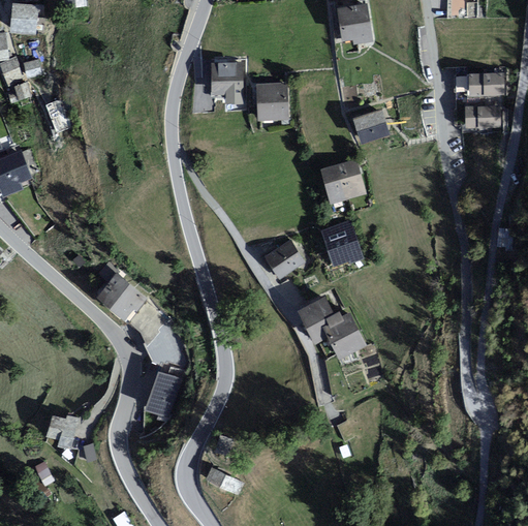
[(87,0),(64,0),(64,9),(88,8),(87,0)]
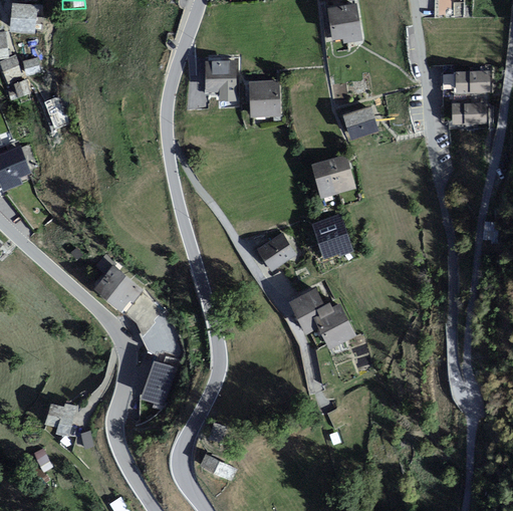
[(353,9),(325,13),(329,41),(357,37),(353,9)]
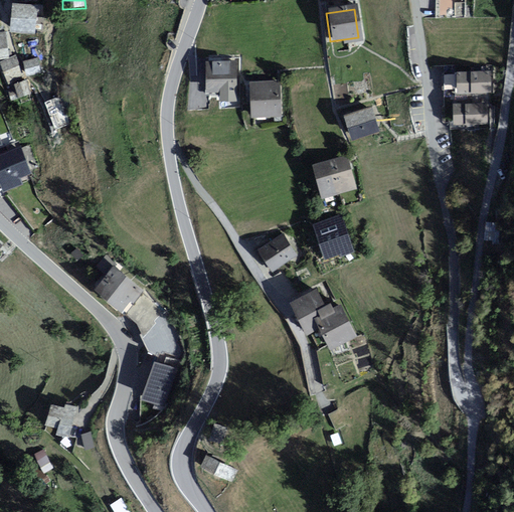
[(36,13),(12,10),(10,29),(33,32),(36,13)]
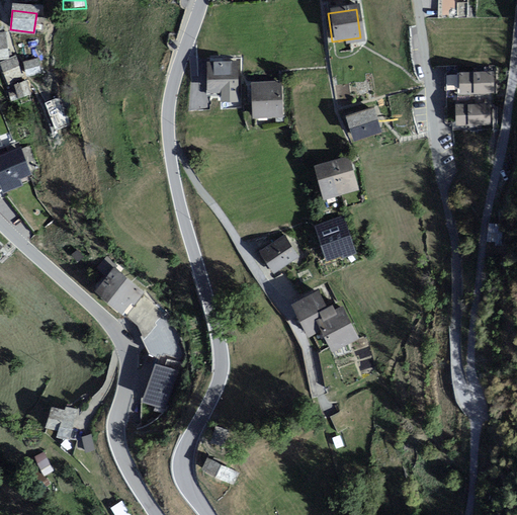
[(16,57),(0,64),(8,83),(24,77),(16,57)]
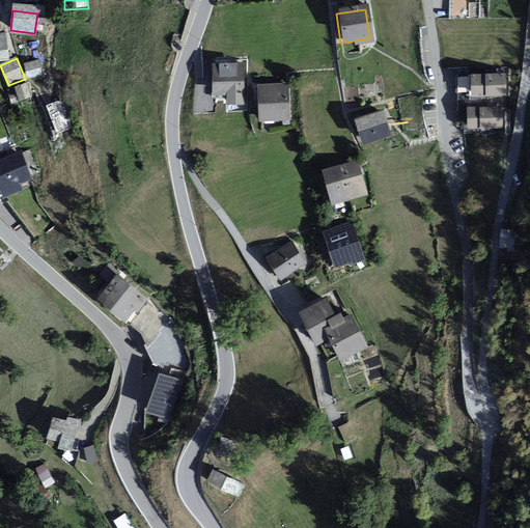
[(39,61),(23,63),(25,79),(42,77),(39,61)]
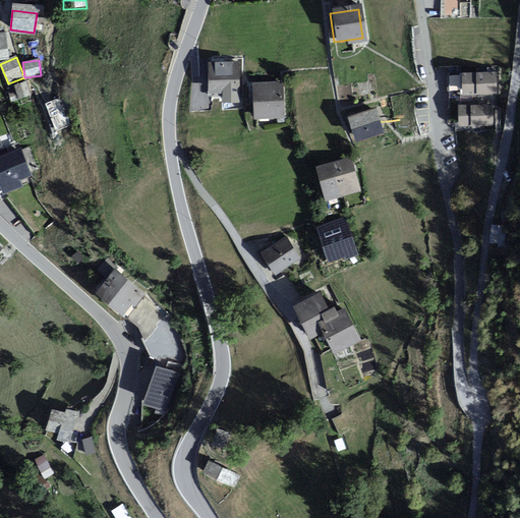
[(237,66),(209,66),(209,94),(223,94),(223,100),(237,100),(237,66)]
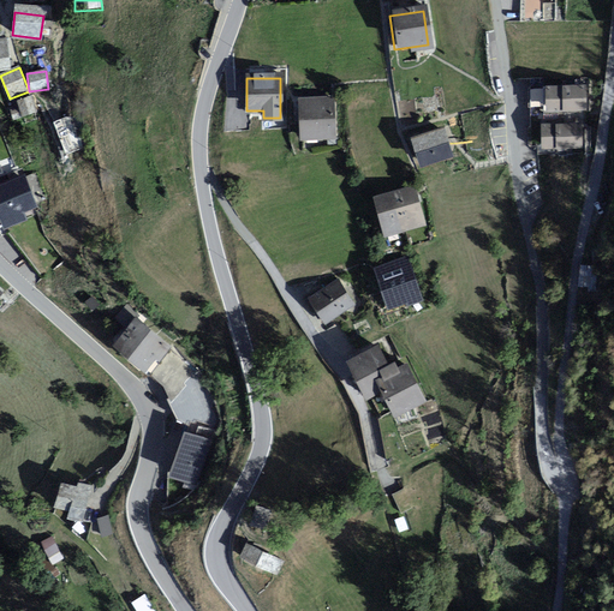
[(585,90),(547,90),(547,113),(585,113),(585,90)]
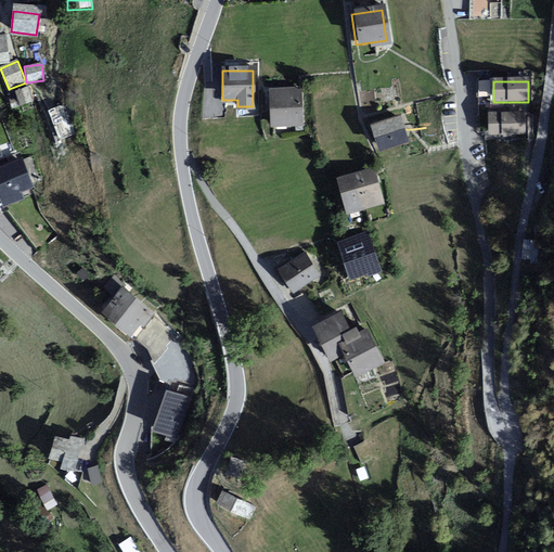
[(300,94),(269,95),(269,128),(301,127),(300,94)]
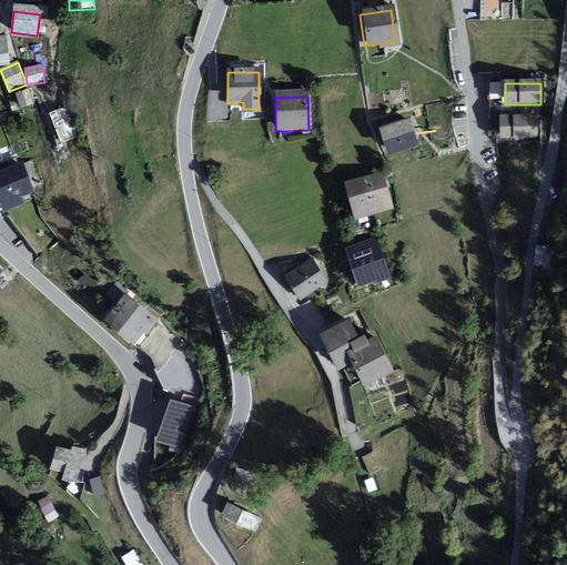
[(535,118),(500,119),(502,139),(535,138),(535,118)]
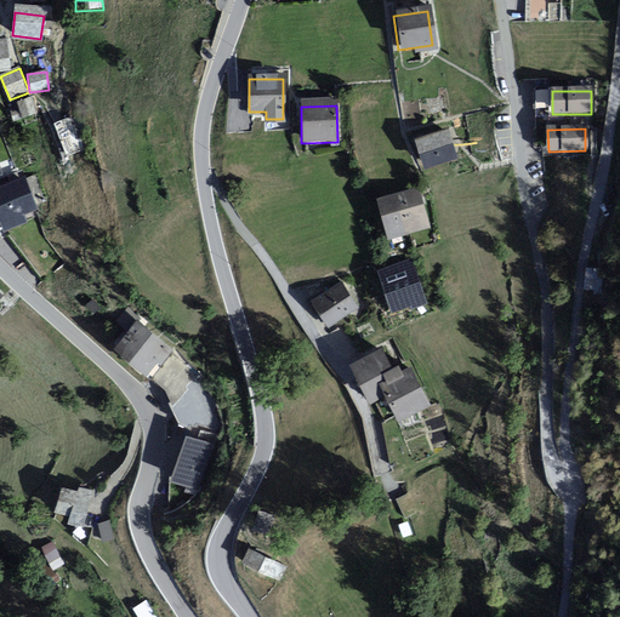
[(448,135),(414,146),(421,169),(454,159),(448,135)]
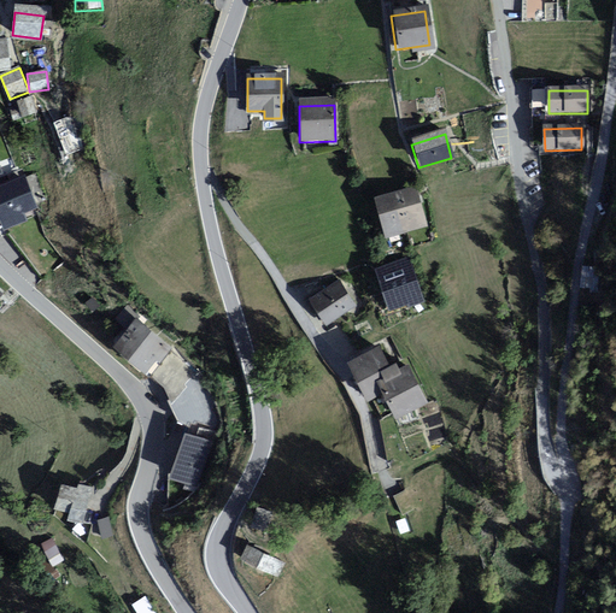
[(28,172),(0,180),(0,230),(28,223),(25,211),(37,207),(28,172)]
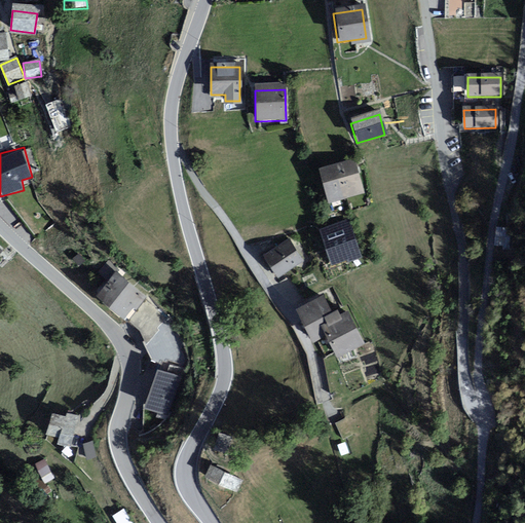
[(354,164),(319,172),(325,201),(362,194),(354,164)]
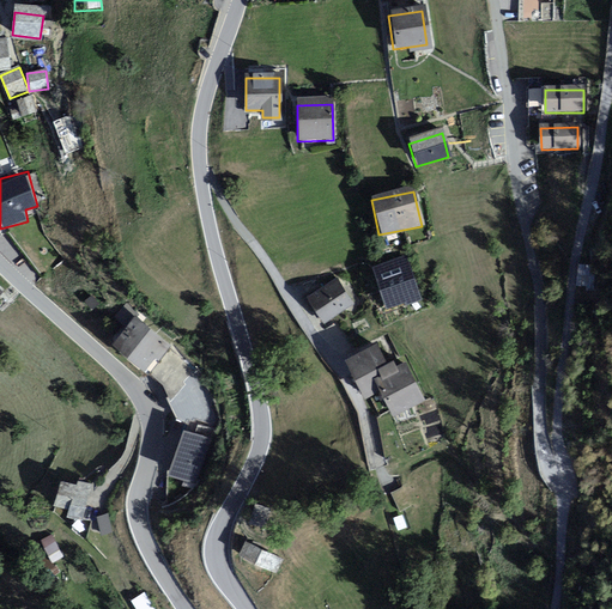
[(408,266),(375,272),(382,310),(417,303),(408,266)]
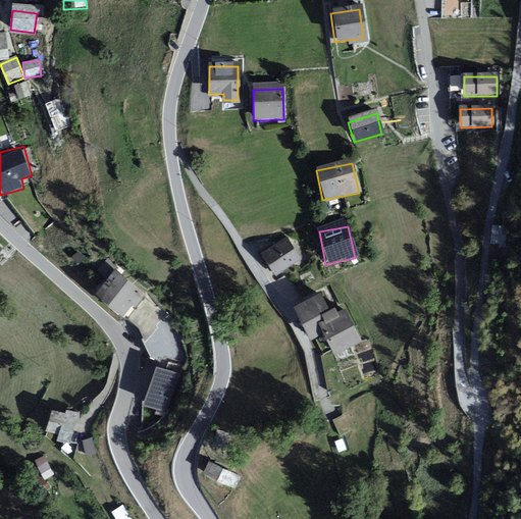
[(289,244),(263,254),(271,275),(297,265),(289,244)]
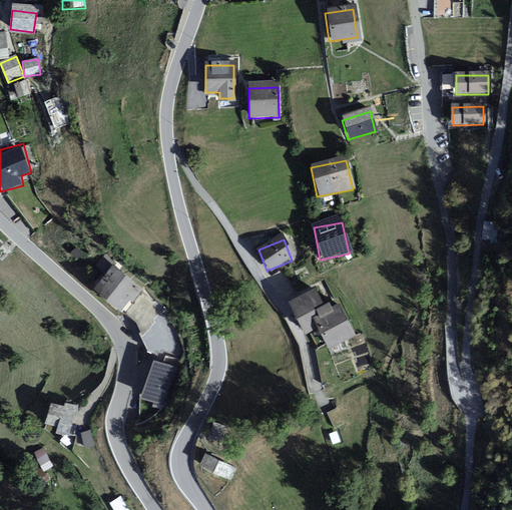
[(142,288),(105,257),(98,266),(103,270),(91,284),(116,305),(123,296),(130,301),(142,288)]
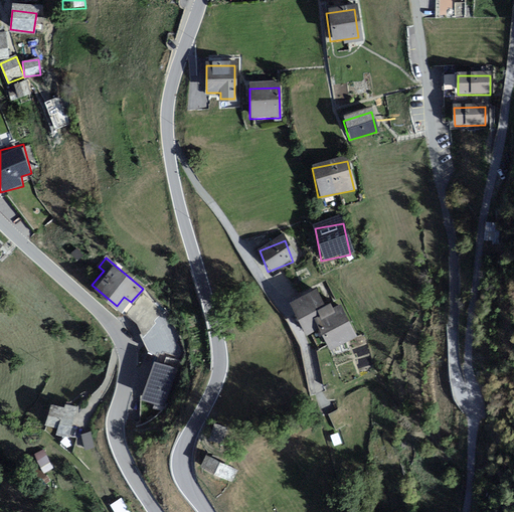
[(314,289),(288,298),(300,334),(316,328),(309,313),(321,308),(314,289)]
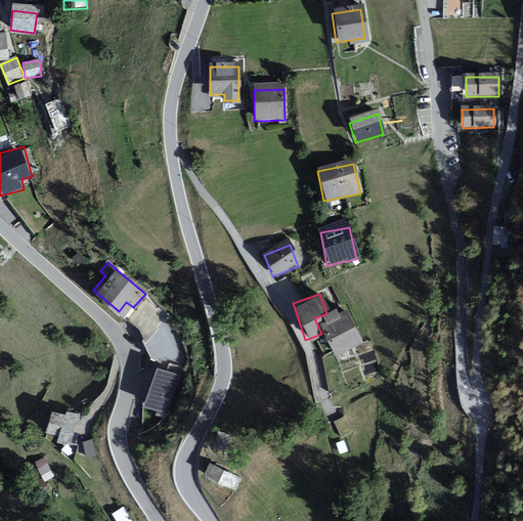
[(344,305),(327,313),(314,318),(321,334),(330,354),(360,341),(344,305)]
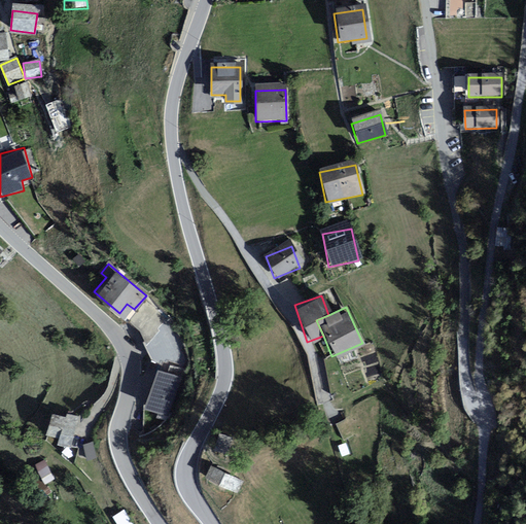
[(156,364),(146,408),(172,413),(181,371),(156,364)]
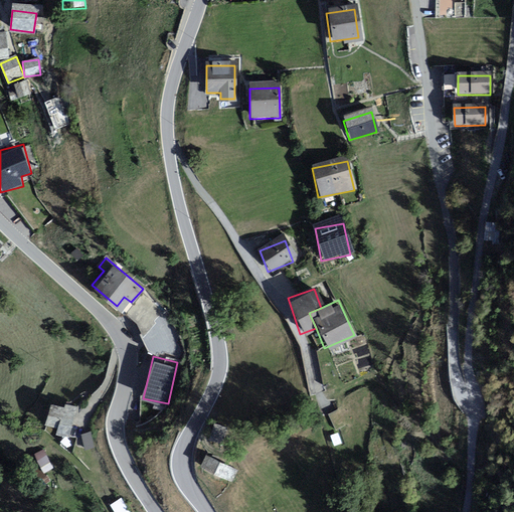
[(62,407),(51,403),(44,424),(56,430),(55,434),(68,438),(78,407),(63,402),(62,407)]
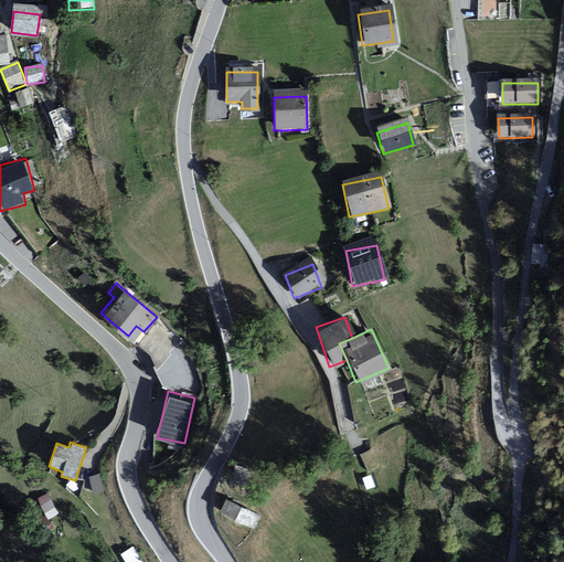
[(88,476),(93,492),(104,489),(99,474),(88,476)]
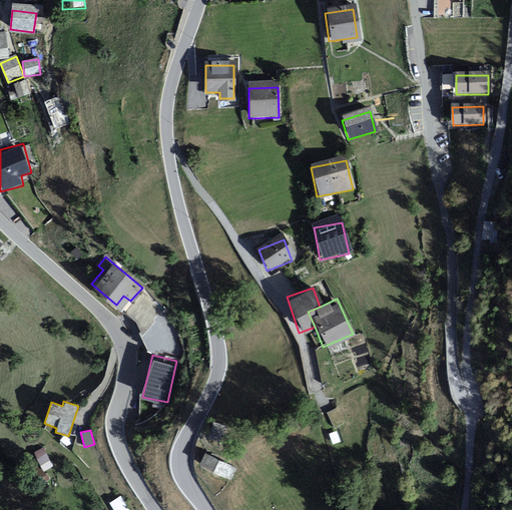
[(43,470),(52,465),(43,447),(34,452),(43,470)]
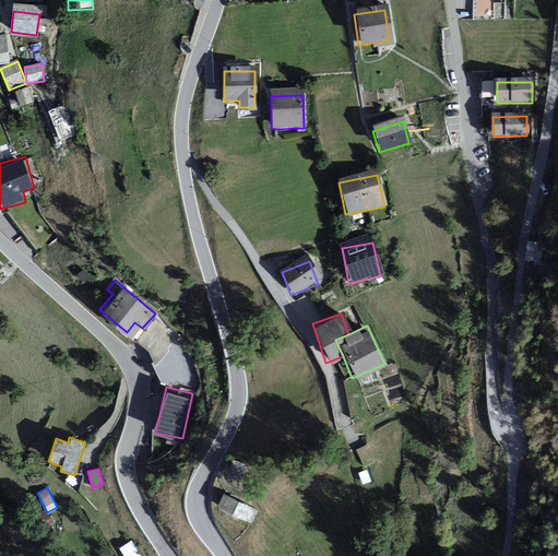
[(254,513),(224,499),(218,509),(250,524),(254,513)]
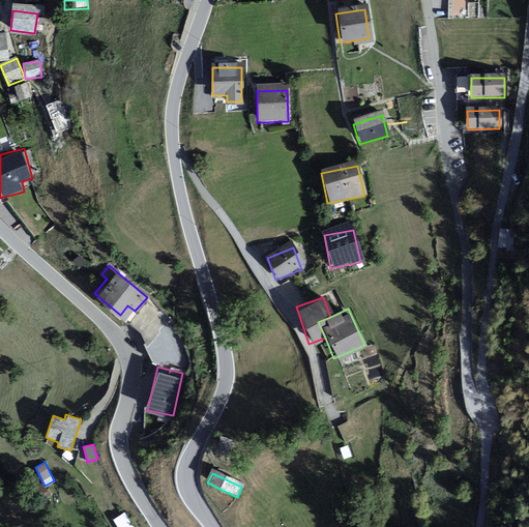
[(115,517),(118,526),(130,526),(126,513),(115,517)]
